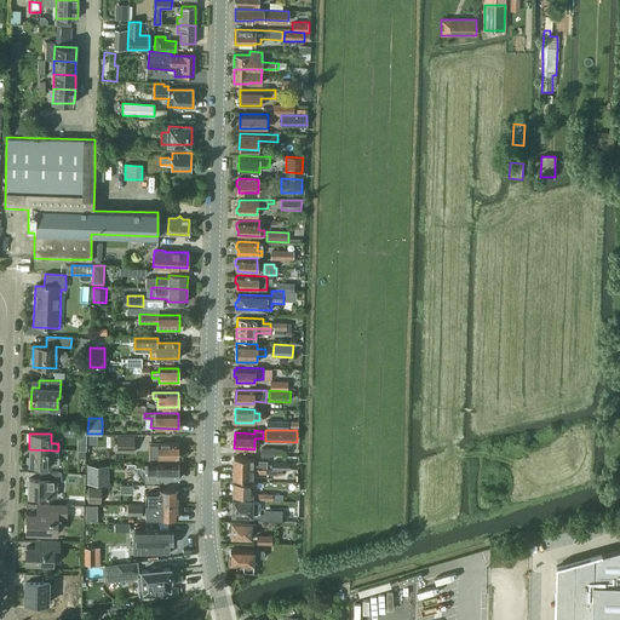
[(133,435),(116,435),(116,453),(133,453),(133,435)]
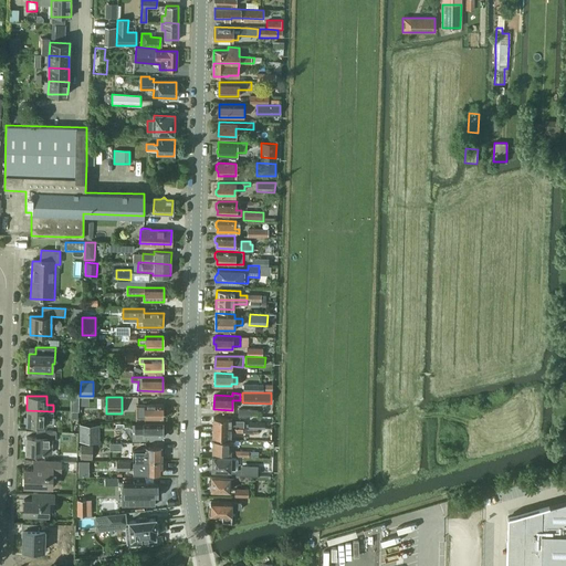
[(163,405),(137,405),(137,419),(163,419),(163,405)]
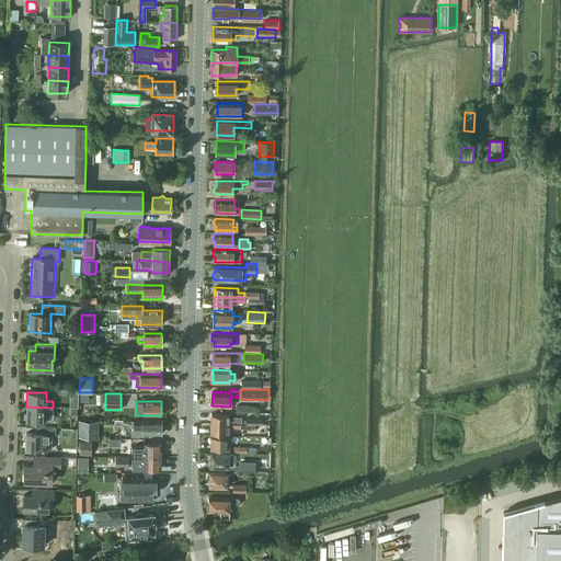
[(26,407),(25,421),(35,421),(45,421),(52,421),(53,414),(53,408),(26,407)]
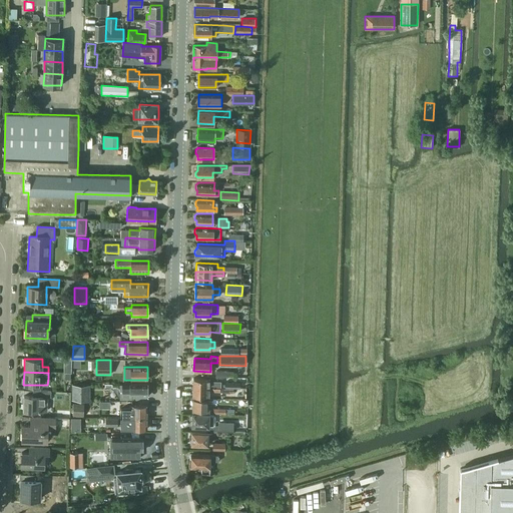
[(193,379),(193,387),(220,388),(220,385),(220,381),(209,381),(209,379),(193,379)]
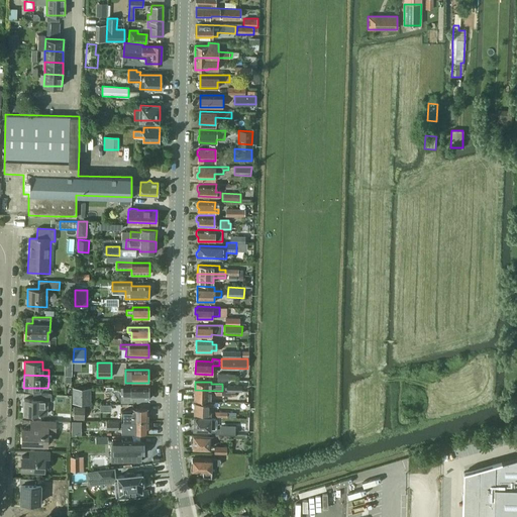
[(148,388),(131,387),(131,390),(125,390),(124,397),(131,397),(131,399),(148,400),(148,388)]
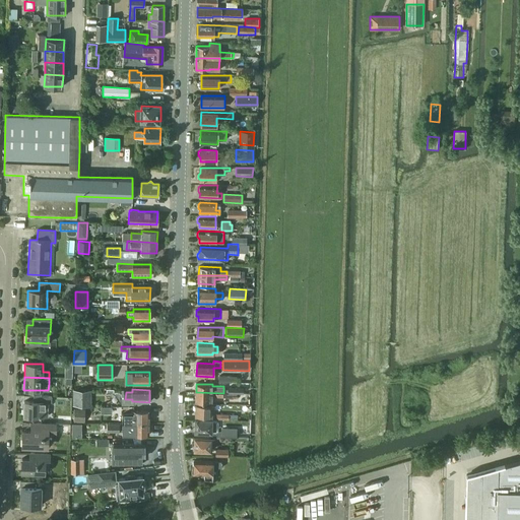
[(89,390),(74,390),(74,405),(89,405),(89,390)]
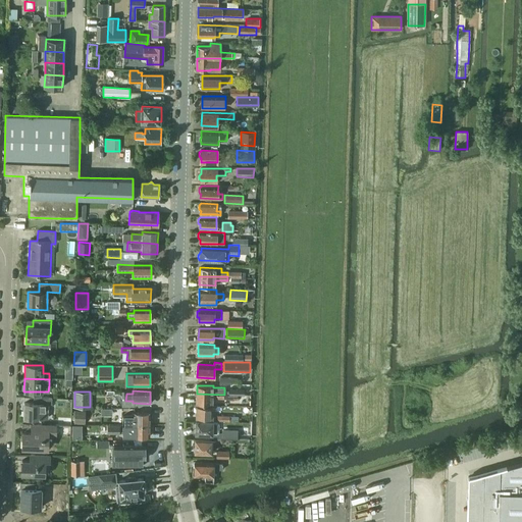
[(197,394),(196,403),(213,404),(213,399),(224,399),(224,395),(197,394)]
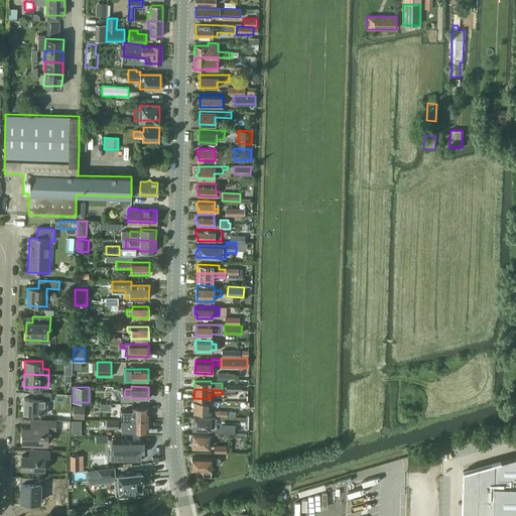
[(50,394),(32,393),(32,399),(23,398),(23,413),(46,414),(46,400),(50,400),(50,394)]
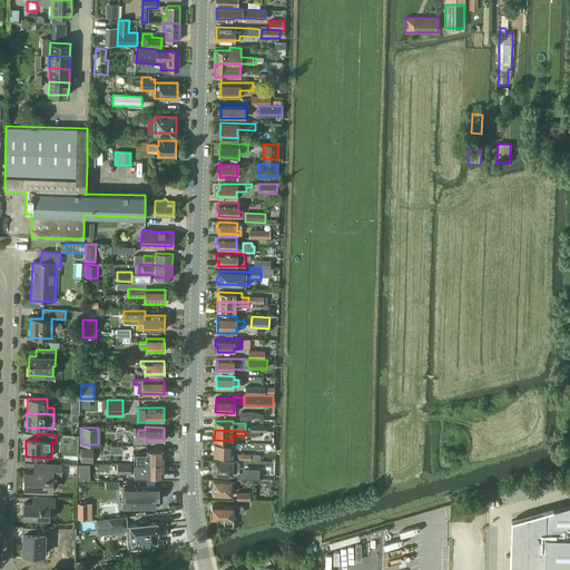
[(232,443),(214,442),(214,455),(232,455),(232,443)]
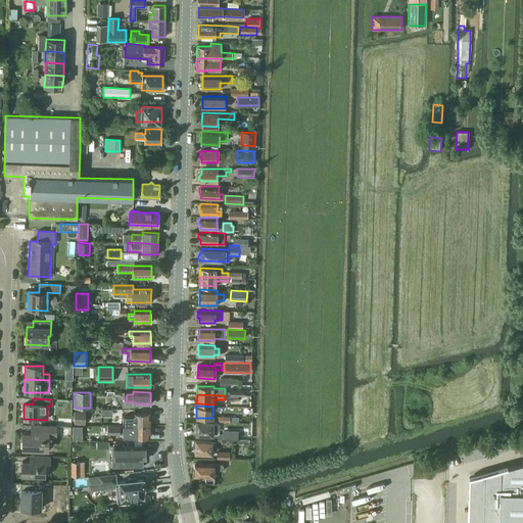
[(86,412),(75,412),(75,424),(86,425),(86,412)]
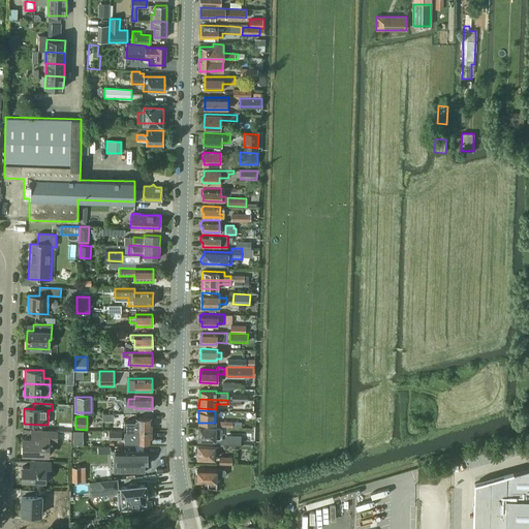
[(124,422),(124,431),(151,431),(152,418),(135,418),(135,422),(124,422)]
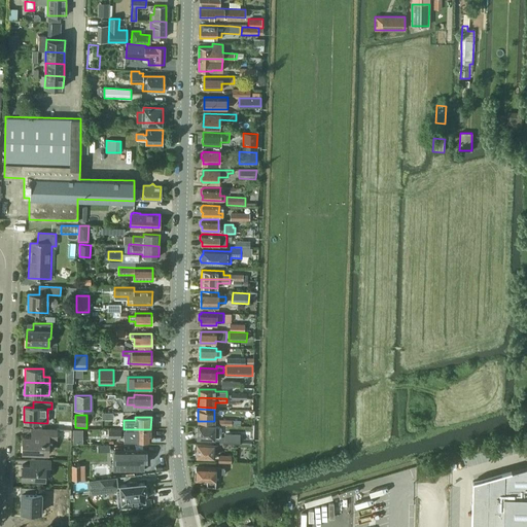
[(196,426),(195,433),(197,433),(197,437),(214,438),(218,438),(221,436),(221,427),(219,425),(198,424),(198,426),(196,426)]
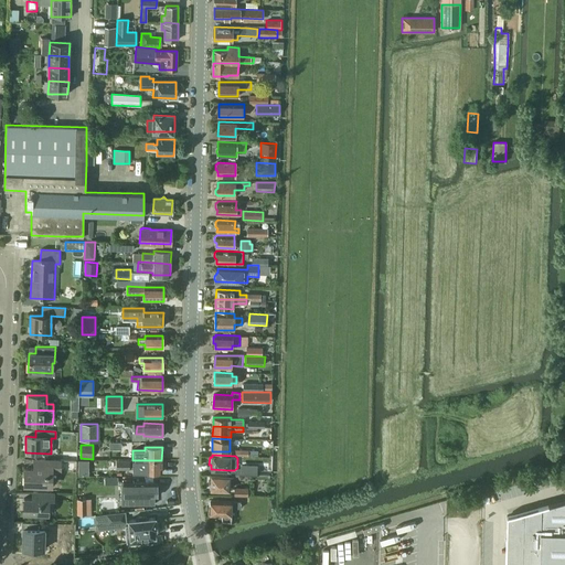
[(24,469),(24,484),(51,486),(51,471),(60,471),(60,460),(35,460),(35,469),(24,469)]
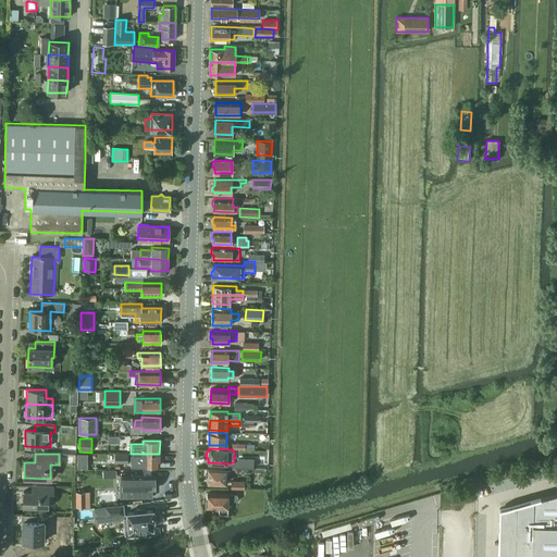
[(159,466),(159,454),(131,454),(131,462),(143,462),(143,466),(159,466)]
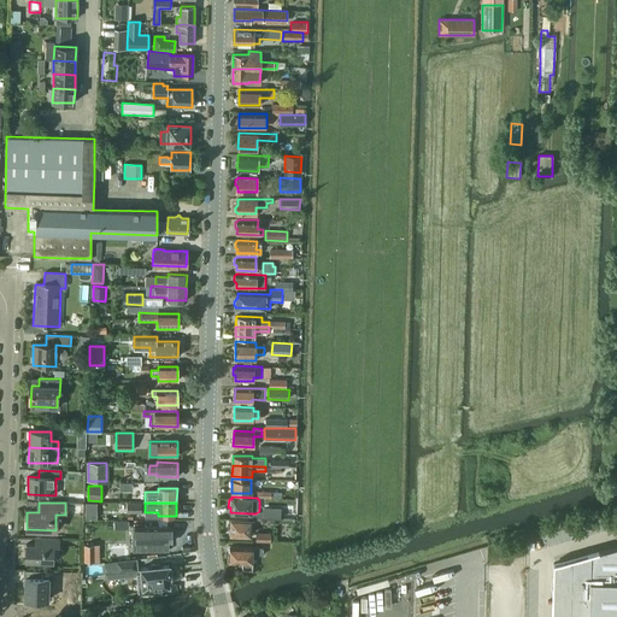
[(97,522),(97,505),(84,505),(84,522),(97,522)]
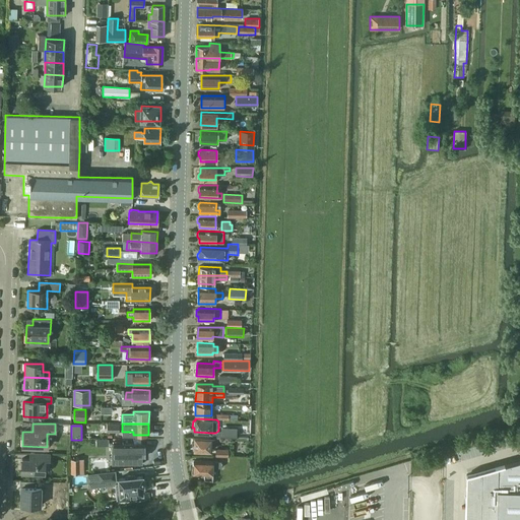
[(220,432),(220,438),(237,438),(237,430),(237,428),(223,428),(223,432),(220,432)]
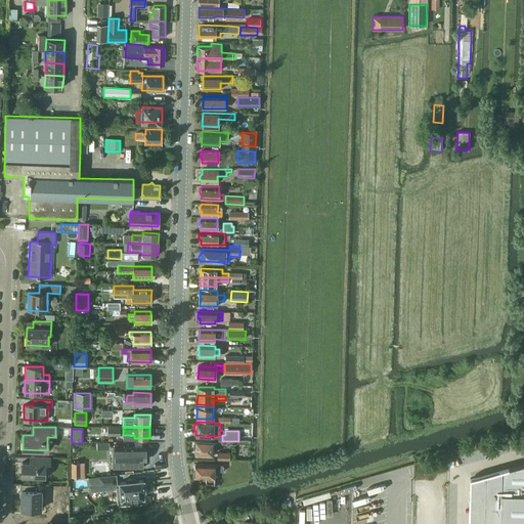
[(213,440),(212,440),(195,440),(195,453),(212,453),(213,440)]
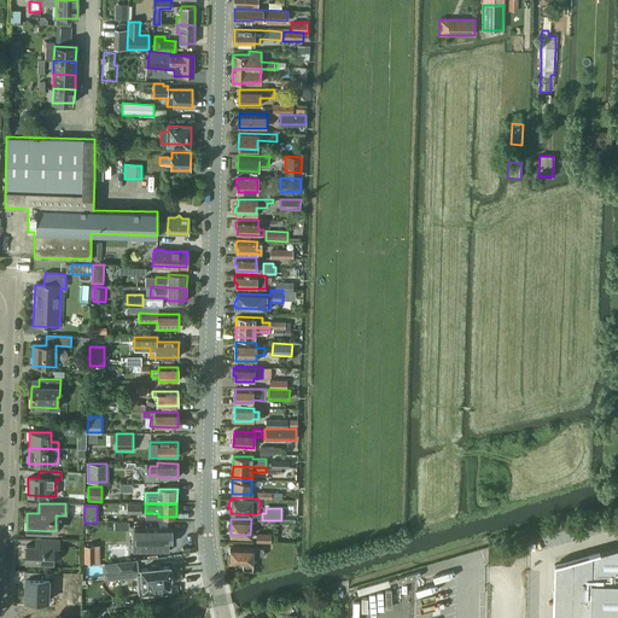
[(172,528),(132,528),(132,536),(133,544),(133,552),(169,552),(169,543),(172,543),(174,540),(174,536),(172,534),(172,528)]
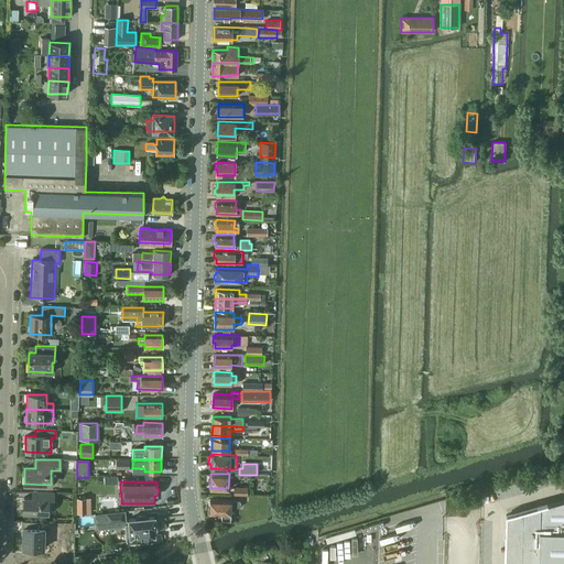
[(24,498),(23,513),(49,514),(49,499),(53,499),(53,498),(54,492),(36,491),(36,498),(24,498)]
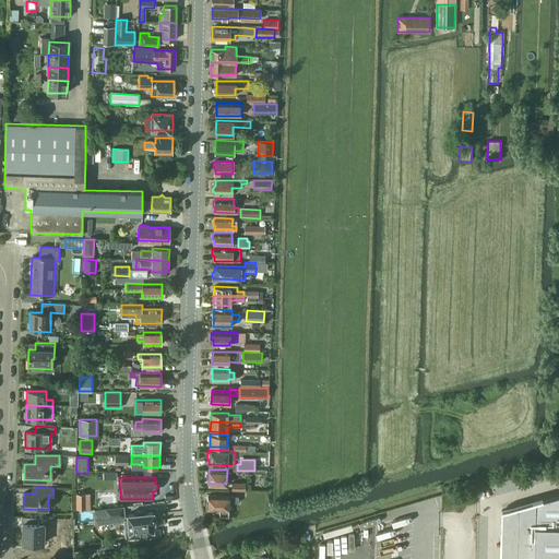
[(90,494),(75,494),(76,509),(90,509),(90,494)]
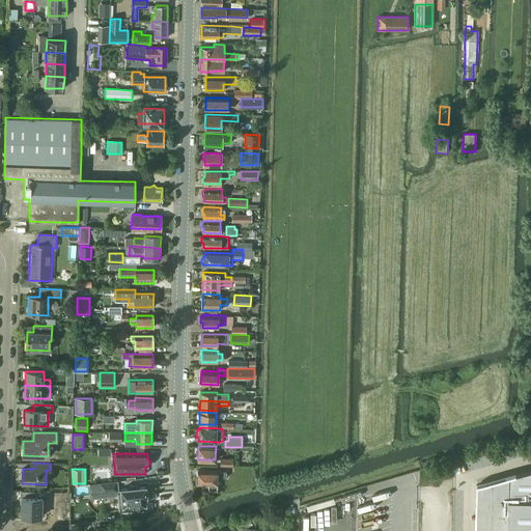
[(217,470),(198,470),(197,483),(208,484),(208,488),(217,490),(217,477),(226,477),(226,471),(217,471),(217,470)]
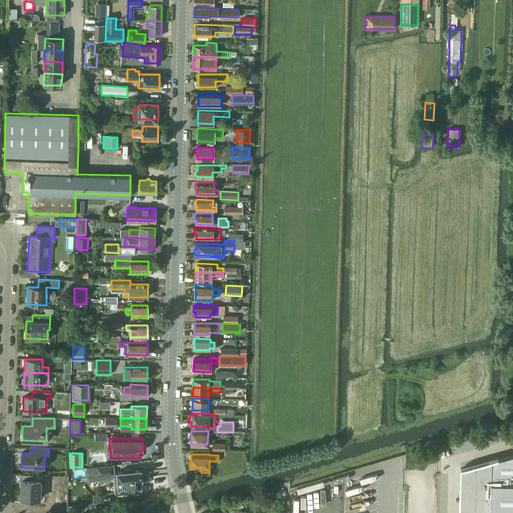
[(512,512),(512,454),(461,469),(460,492),(470,492),(469,512),(512,512)]
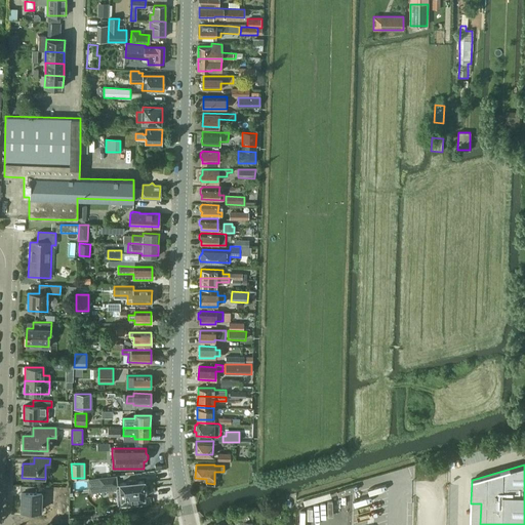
[(115,476),(99,477),(101,487),(116,485),(115,476)]
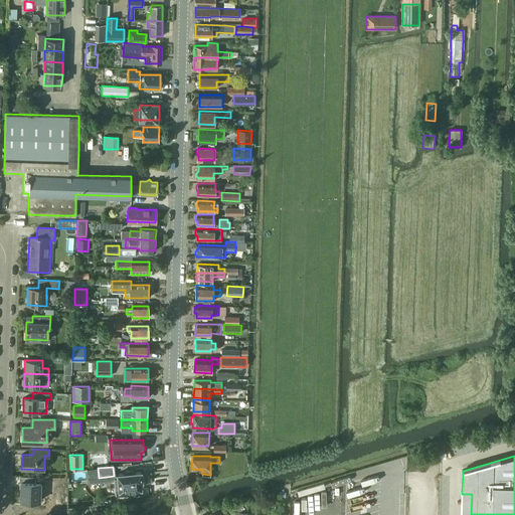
[(118,479),(114,480),(116,495),(127,494),(126,490),(140,489),(141,489),(141,488),(140,481),(141,481),(142,481),(142,480),(141,473),(141,472),(140,472),(134,473),(134,471),(125,472),(125,474),(118,475),(118,474),(117,475),(118,479)]
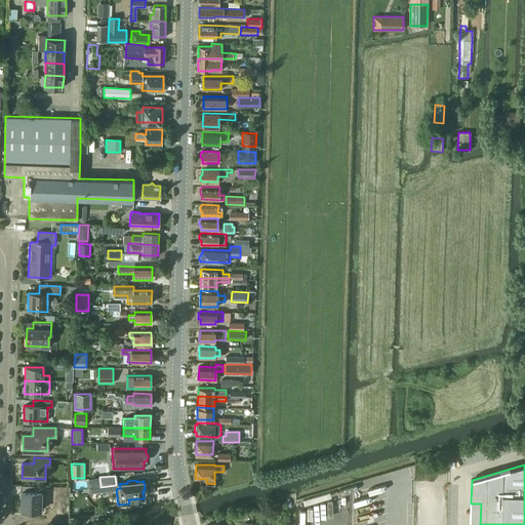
[(22,491),(21,510),(40,511),(41,498),(44,498),(44,486),(28,486),(28,492),(22,491)]
